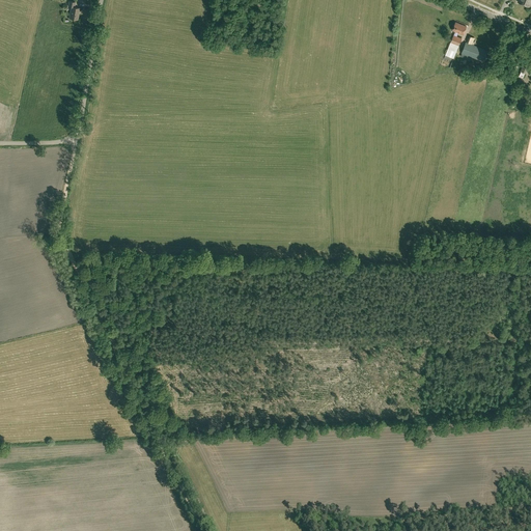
[(68,6),(72,7),(70,19),(78,20),(80,8),(75,7),(76,2),(70,1),(68,6)]
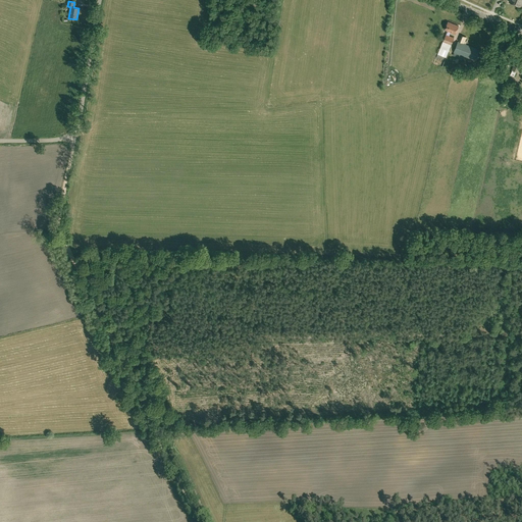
[(456,34),(459,27),(448,21),(445,30),(456,34)]
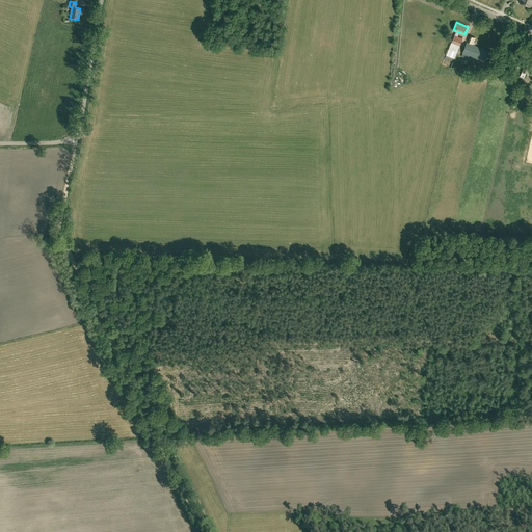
[(462,38),(454,35),(451,43),(456,45),(455,48),(458,49),(460,46),(462,38)]
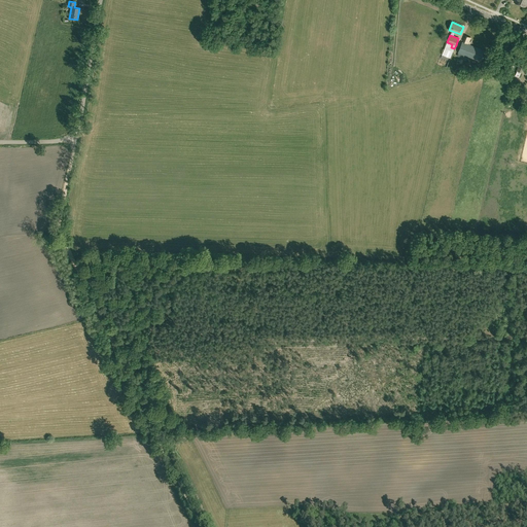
[(469,42),(471,38),(465,36),(462,42),(469,44),(468,46),(471,48),(472,44),(469,42)]
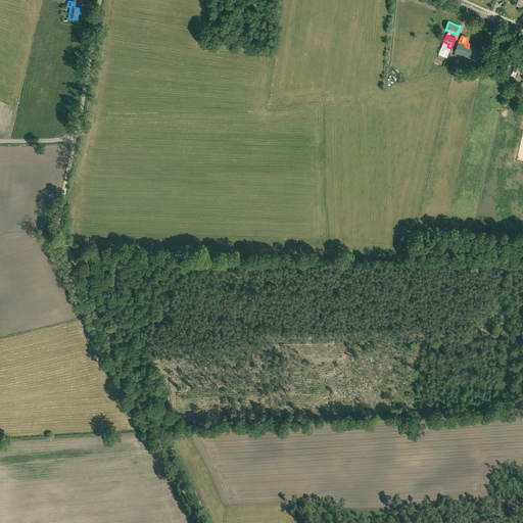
[(472,50),(466,48),(465,51),(461,49),(460,53),(469,57),(470,55),(472,56),(473,54),(471,53),(472,50)]
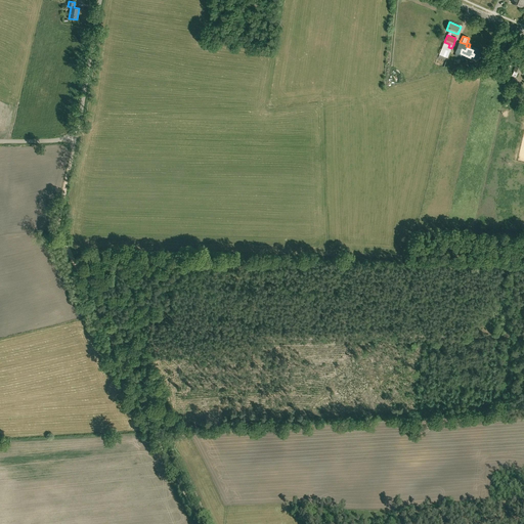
[(522,63),(517,61),(513,71),(514,71),(512,76),(516,78),(518,73),(522,63)]
